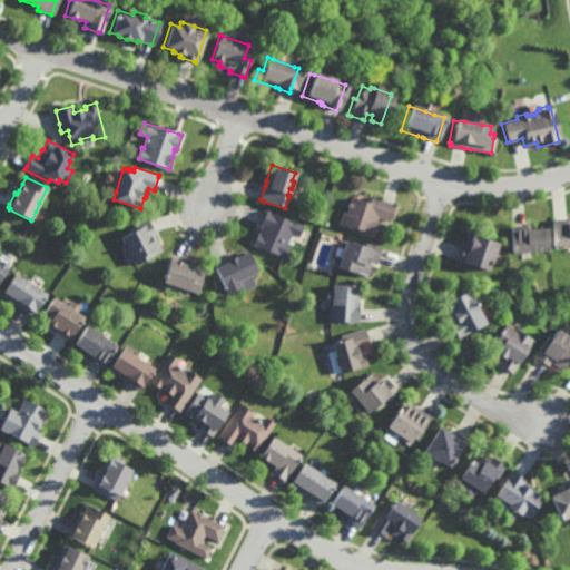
[(392,205),(393,206),(387,220),(387,222),(376,218),(375,220),(380,222),(374,236),(338,224),(342,212),(344,213),(346,208),(345,207),(346,204),(347,204),(350,197),(359,200),(366,204),(369,198),(369,197),(371,197),(375,198),(376,200),(381,202),(392,205)]
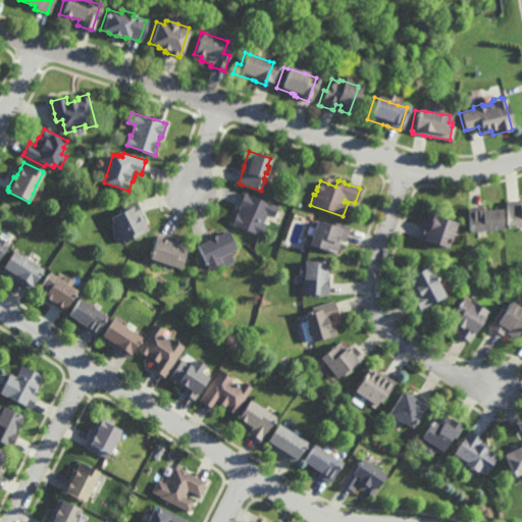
[(273,217),(266,214),(263,220),(263,223),(264,223),(260,236),(231,224),(236,214),(238,214),(240,209),(241,207),(239,207),(240,204),(241,202),(244,194),(244,193),(277,207),(276,208),(273,217)]
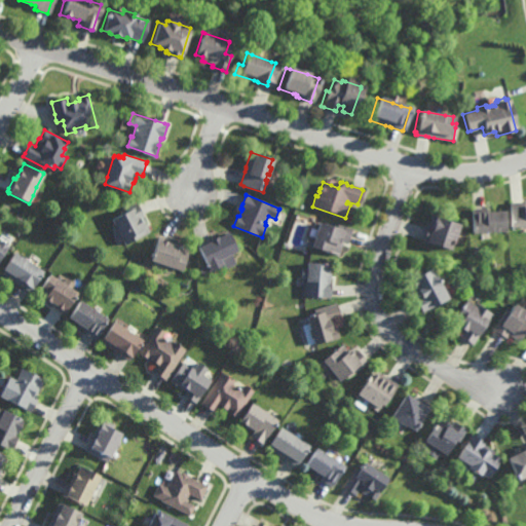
[(126,245),(124,240),(118,243),(113,233),(115,231),(112,225),(115,224),(112,219),(122,214),(120,211),(138,201),(139,203),(144,213),(145,216),(143,217),(147,223),(148,225),(151,231),(126,245)]
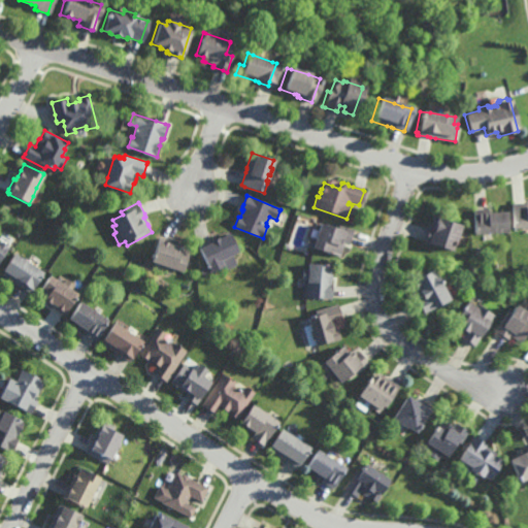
[(512,228),(512,203),(513,202),(525,202),(527,202),(527,228),(523,228),(512,228)]
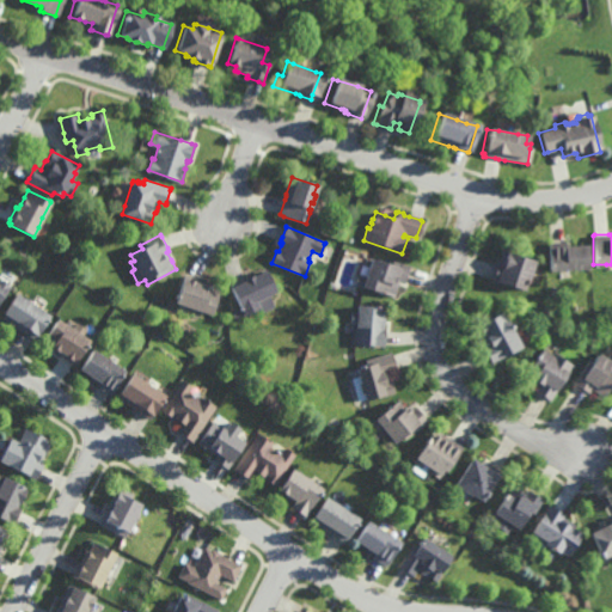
[(565,248),(573,248),(588,248),(588,270),(571,270),(561,270),(561,271),(549,271),(549,243),(551,243),(564,242),(565,242),(565,243),(565,248)]
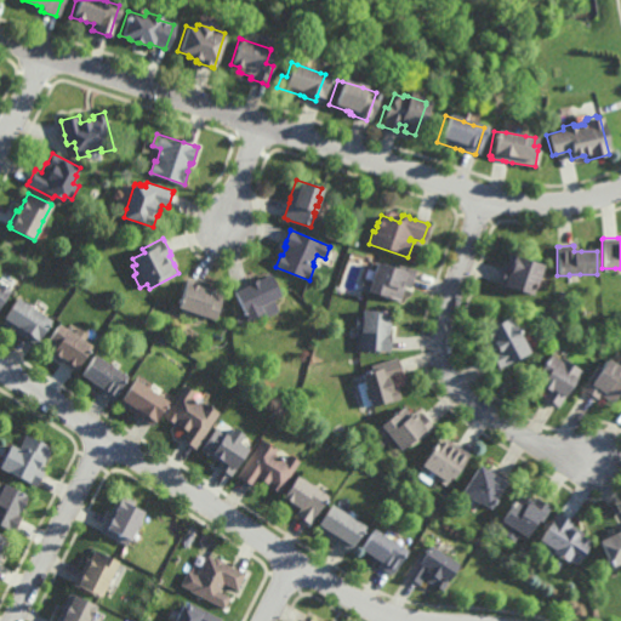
[(536,284),(535,284),(531,296),(505,288),(505,286),(500,284),(501,280),(502,277),(502,275),(505,268),(506,263),(510,249),(520,252),(518,258),(542,266),(540,272),(536,284)]
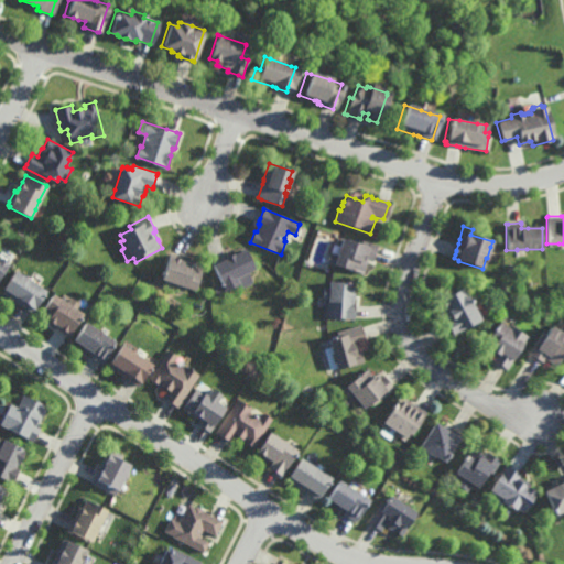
[(359,245),(360,241),(377,246),(373,257),(372,260),(372,261),(367,260),(367,261),(364,273),(353,270),(353,272),(332,266),(333,264),(331,263),(327,262),(329,255),(331,255),(335,256),(336,253),(331,252),(331,251),(329,251),(332,245),(333,245),(337,246),(338,247),(340,239),(359,245)]
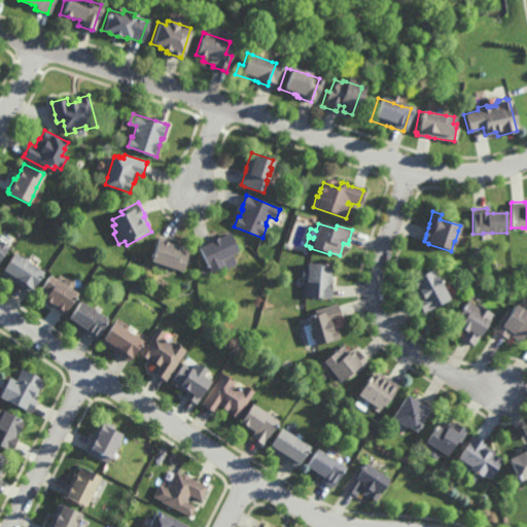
[(239,252),(234,254),(238,264),(225,269),(224,266),(211,273),(210,271),(205,274),(203,270),(201,267),(201,266),(207,262),(200,248),(201,247),(200,246),(201,246),(212,240),(211,239),(214,238),(216,237),(218,236),(218,238),(230,232),(239,252)]
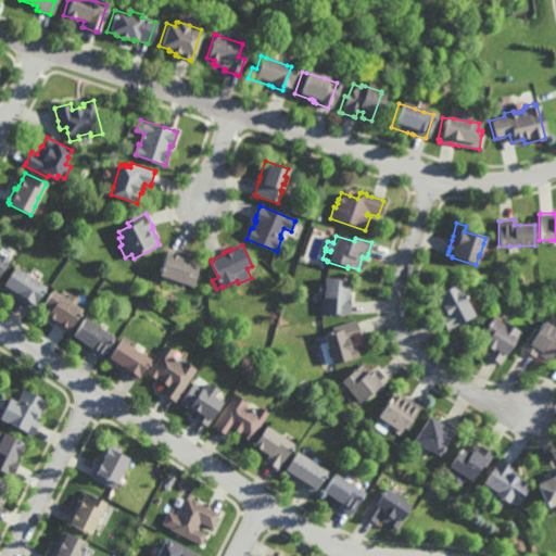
[(193,287),(179,281),(164,277),(161,276),(169,249),(171,250),(181,253),(188,255),(191,256),(193,257),(192,261),(201,263),(193,287)]
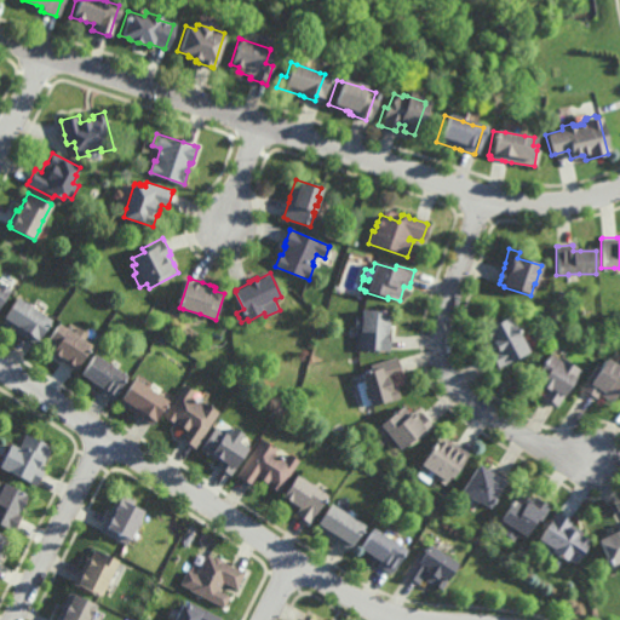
[(0,306),(0,285),(7,291),(10,292),(0,306)]
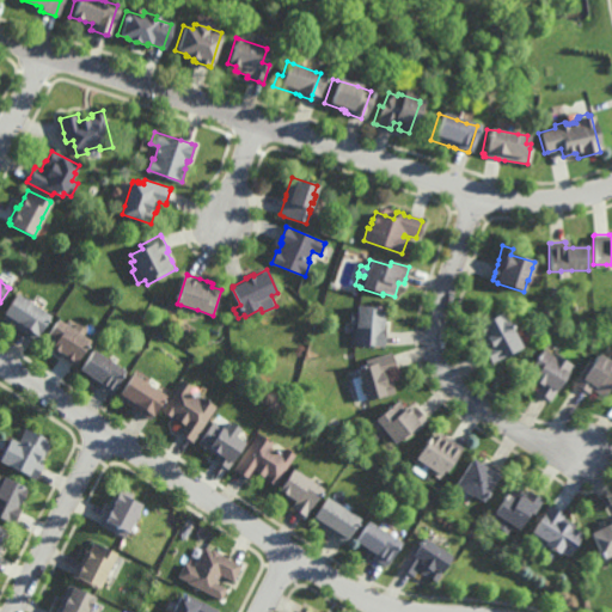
[(557,298),(550,293),(556,285),(563,291),(557,298)]
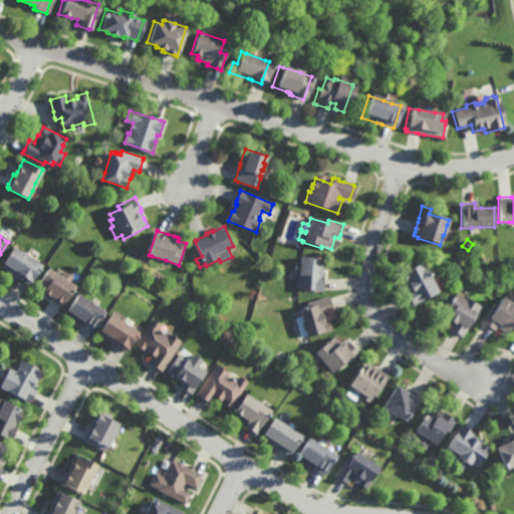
[(19,250),(19,251),(20,252),(21,250),(27,254),(25,256),(33,261),(34,260),(36,261),(39,264),(39,265),(41,266),(28,285),(27,284),(18,278),(15,276),(13,275),(1,267),(14,248),(14,249),(15,247),(19,250)]
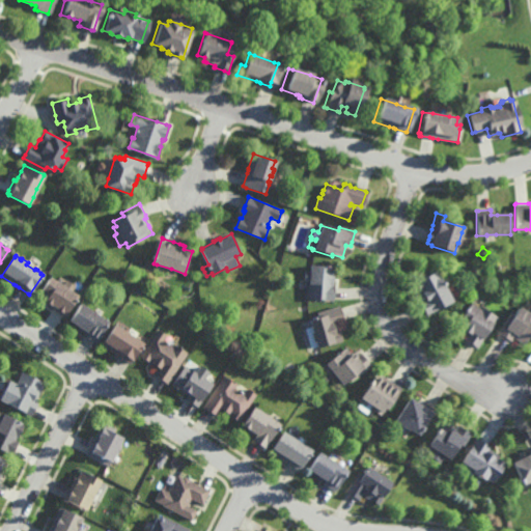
[(333,276),(335,276),(335,277),(335,280),(335,285),(335,286),(335,297),(334,300),(307,298),(308,287),(308,280),(305,280),(305,271),(308,271),(309,266),(326,267),(326,264),(329,266),(329,267),(334,267),(333,276)]
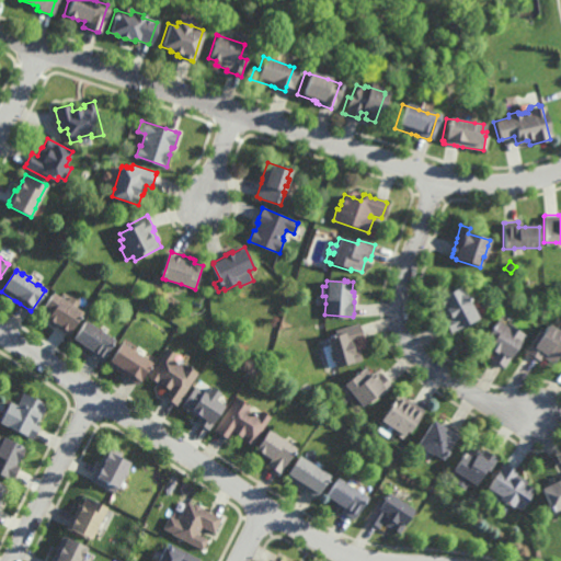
[(465,294),(466,294),(467,296),(471,306),(470,306),(477,318),(478,320),(449,333),(448,331),(445,322),(443,320),(443,319),(445,318),(442,311),(441,309),(439,308),(442,307),(438,298),(461,287),(465,294)]
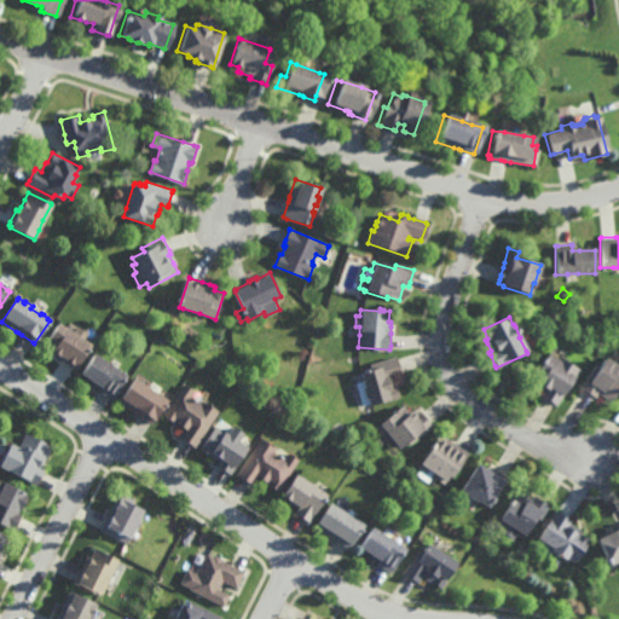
[(75,370),(73,369),(63,363),(61,360),(50,354),(51,352),(42,347),(56,324),(64,330),(81,341),(90,346),(75,370)]
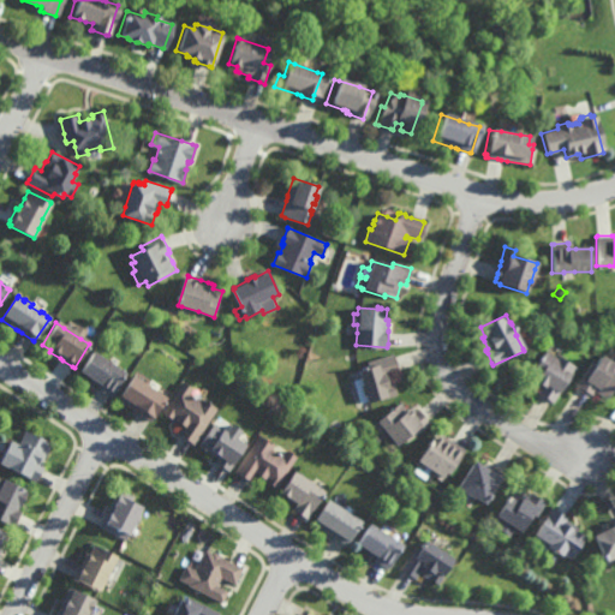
[(553,358),(554,356),(555,357),(574,368),(555,401),(554,400),(542,394),(538,392),(541,388),(532,383),(533,381),(532,380),(530,378),(527,377),(537,363),(536,363),(541,356),(541,357),(543,352),(544,353),(553,358)]
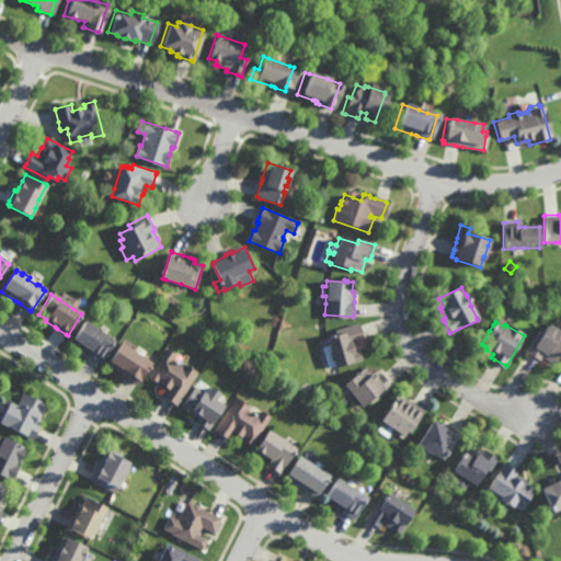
[(101,363),(100,362),(91,356),(90,355),(88,354),(89,354),(90,352),(87,350),(84,348),(72,341),(84,322),(98,331),(105,335),(114,341),(101,363)]
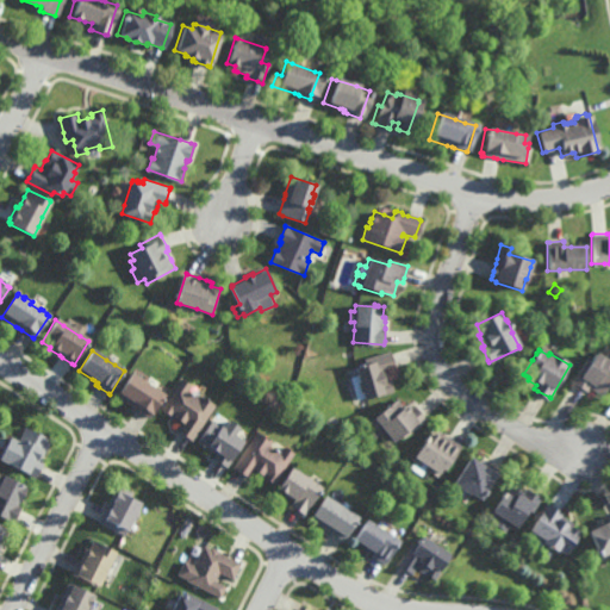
[(394,391),(366,399),(366,398),(360,381),(359,381),(356,374),(355,369),(367,366),(365,359),(366,359),(390,352),(391,350),(394,365),(396,368),(391,369),(392,375),(393,378),(393,380),(392,380),(394,391)]
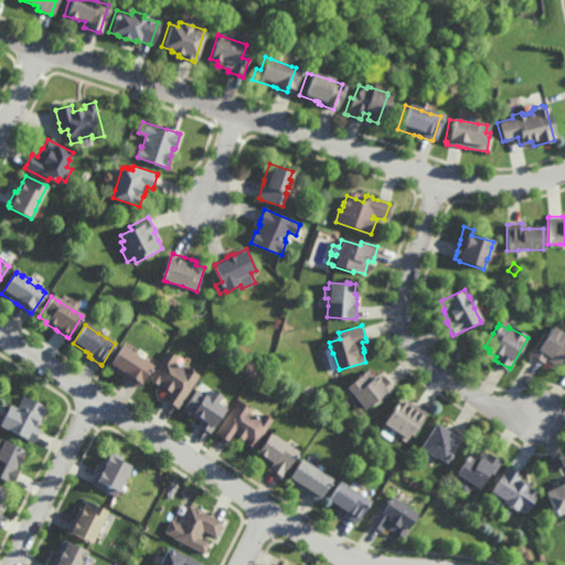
[(564,338),(564,354),(558,365),(550,359),(548,359),(547,358),(544,364),(543,363),(541,362),(532,355),(530,354),(543,333),(546,336),(551,329),(557,332),(564,338)]
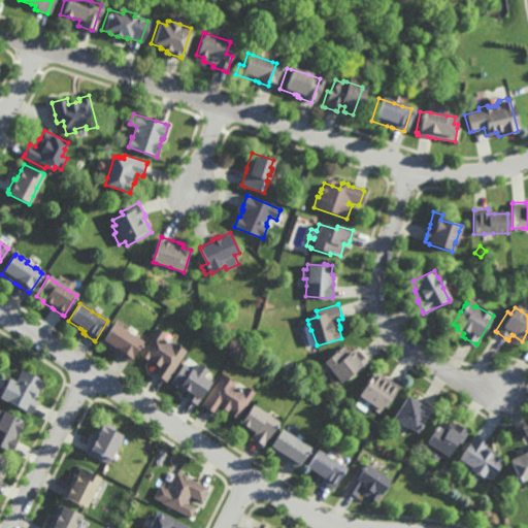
[(119,328),(122,327),(127,329),(127,331),(127,333),(130,334),(134,336),(134,337),(141,342),(131,360),(130,360),(120,353),(118,352),(117,351),(101,341),(112,324),(119,328)]
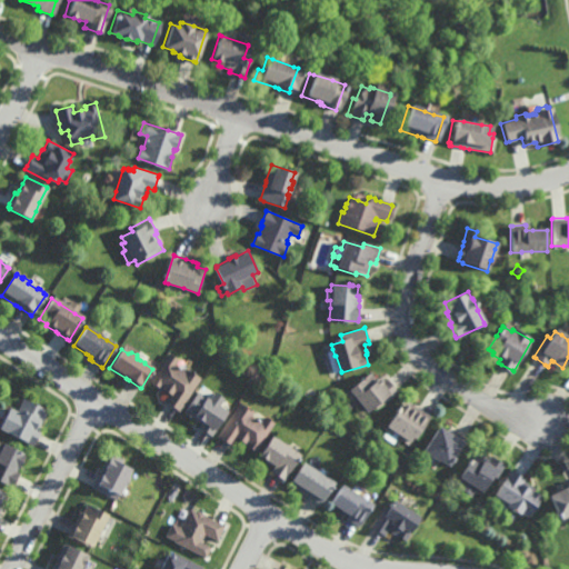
[(178,359),(173,366),(176,367),(177,366),(180,368),(179,369),(183,371),(187,367),(189,369),(201,376),(180,410),(178,409),(168,402),(166,400),(171,391),(165,387),(162,386),(165,382),(163,382),(160,386),(159,385),(157,386),(155,385),(153,381),(151,380),(168,353),(176,358),(178,359)]
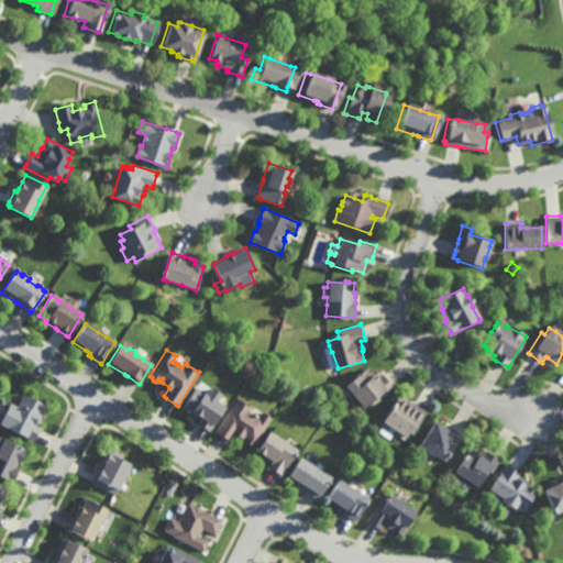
[(373,373),(375,372),(376,373),(381,377),(385,374),(386,374),(386,375),(395,386),(396,387),(376,404),(374,401),(365,408),(359,399),(353,393),(350,396),(349,395),(343,388),(348,385),(346,384),(359,374),(357,373),(360,370),(362,372),(367,366),(373,373)]
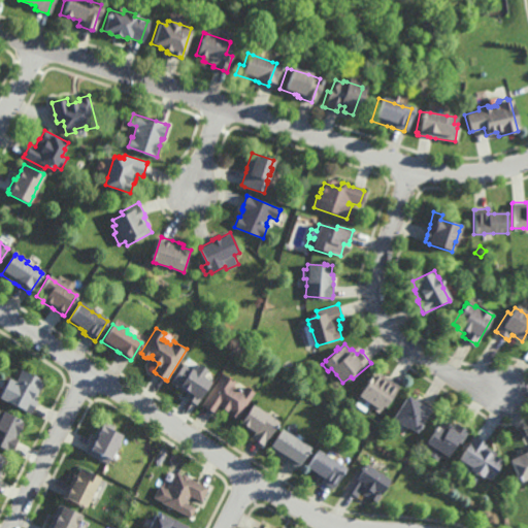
[(208,367),(207,369),(205,373),(213,378),(211,382),(201,397),(202,397),(198,403),(187,396),(185,395),(187,392),(186,391),(184,390),(171,382),(186,361),(186,362),(193,366),(193,365),(196,367),(198,363),(199,361),(208,367)]
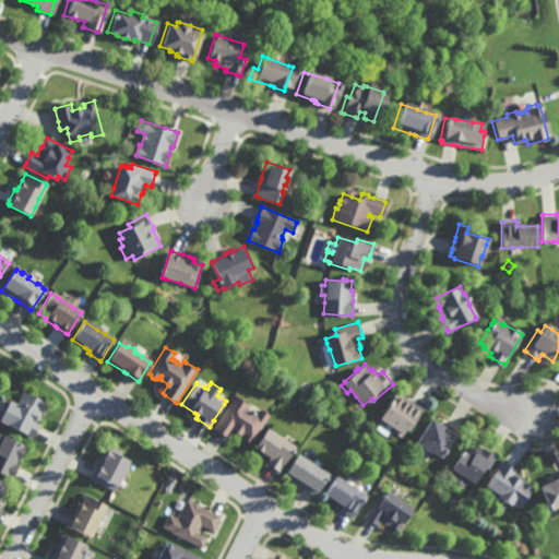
[(48,401),(39,417),(39,418),(38,420),(42,423),(40,425),(35,436),(35,437),(0,418),(0,415),(8,400),(10,396),(16,401),(19,397),(20,399),(24,389),(48,401)]
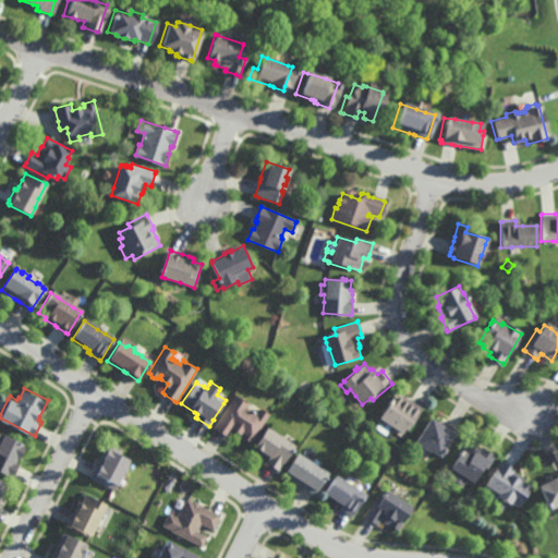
[(415,401),(416,402),(424,408),(403,437),(393,429),(392,432),(389,436),(379,429),(377,428),(380,423),(379,422),(381,417),(380,416),(390,402),(388,401),(391,398),(393,399),(400,390),(411,398),(415,401)]
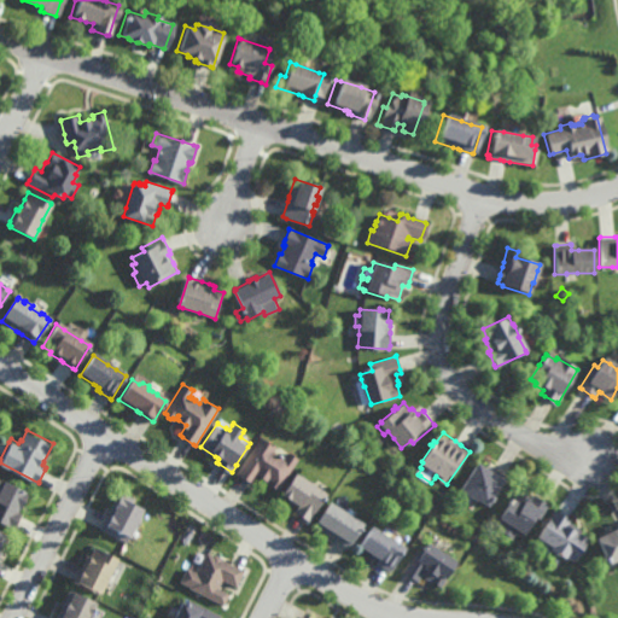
[(280,453),(280,452),(283,454),(286,456),(289,452),(290,450),(301,458),(280,489),(270,483),(269,483),(273,478),(269,476),(267,481),(267,479),(260,474),(254,483),(252,482),(240,474),(238,473),(262,435),(277,444),(278,445),(275,450),(280,453)]
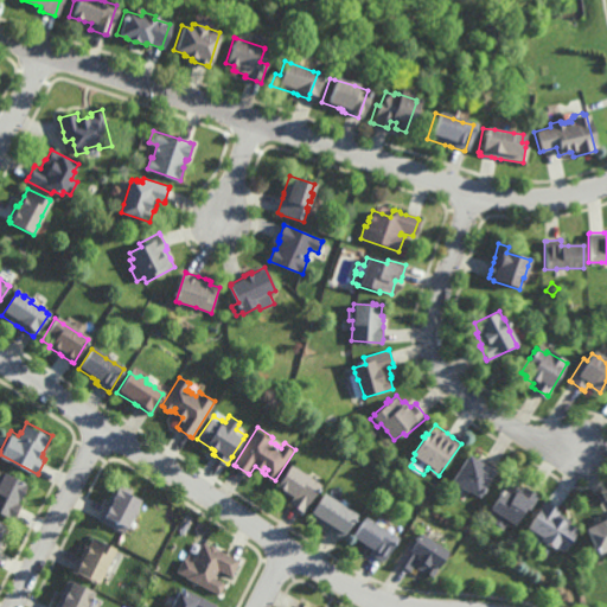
[(487,462),(490,461),(491,461),(499,467),(500,468),(487,489),(487,490),(485,493),(484,492),(481,497),(471,490),(470,490),(468,490),(464,487),(453,480),(471,452),(480,459),(487,462)]
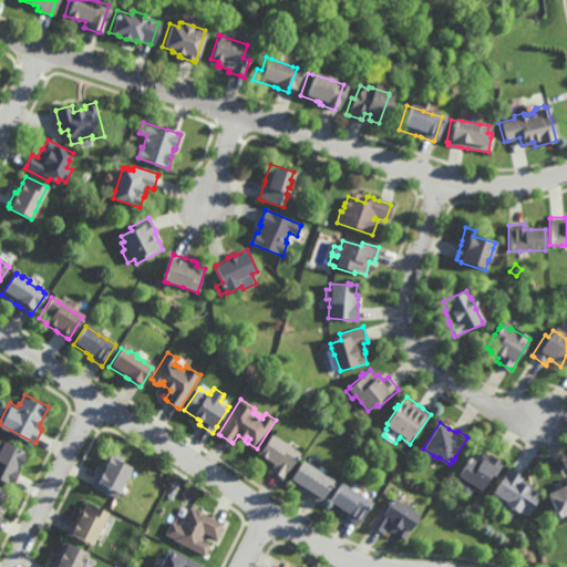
[(284,476),(274,470),(271,468),(275,465),(271,463),(269,461),(266,459),(268,456),(260,452),(274,432),(291,444),(300,450),(301,451),(284,476)]
